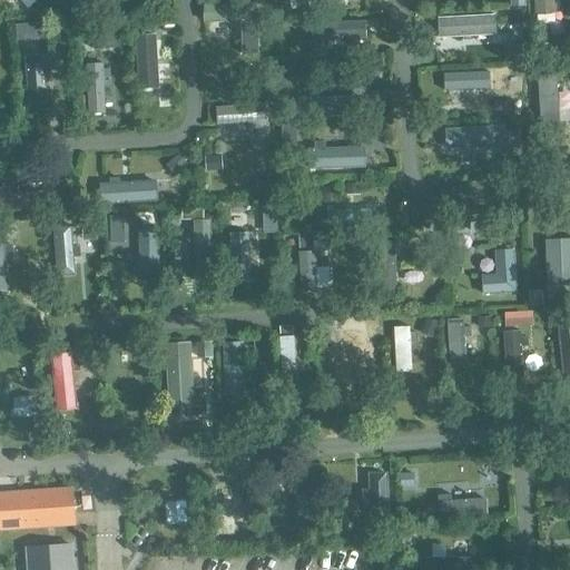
[(257,5),(205,6),(205,22),(243,21),(243,56),(258,55),(257,5)]
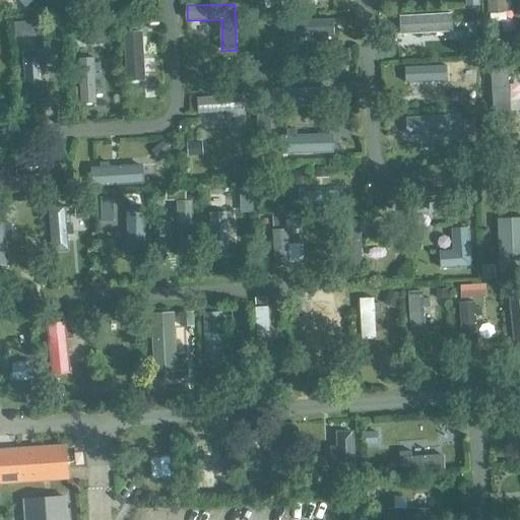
[(149,18),(149,29),(160,29),(160,18),(149,18)]
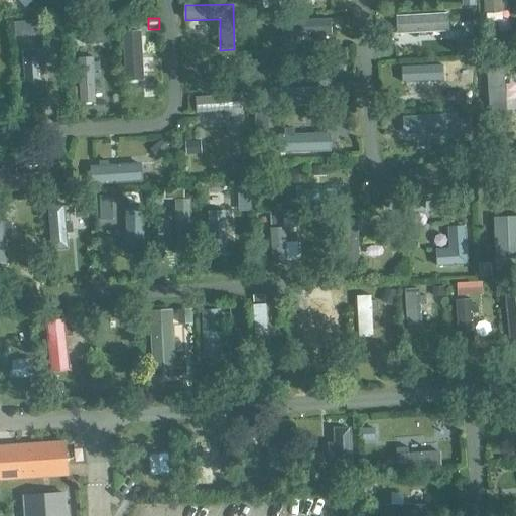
[(326,36),(332,35),(332,20),(290,21),(290,36),(318,36),(318,42),(327,41),(326,36)]
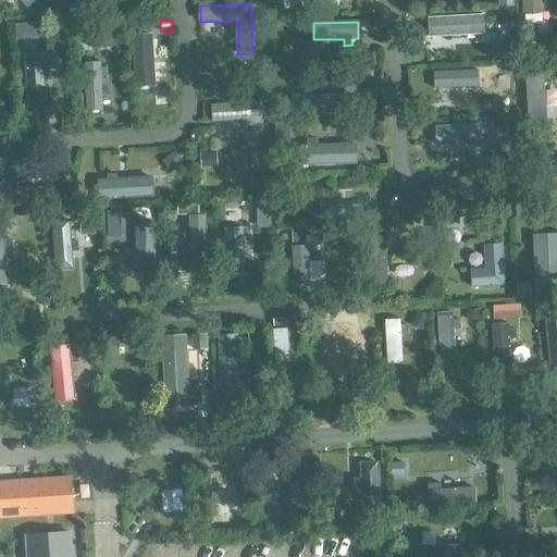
[(480,50),(480,33),(444,33),(444,50),(480,50)]
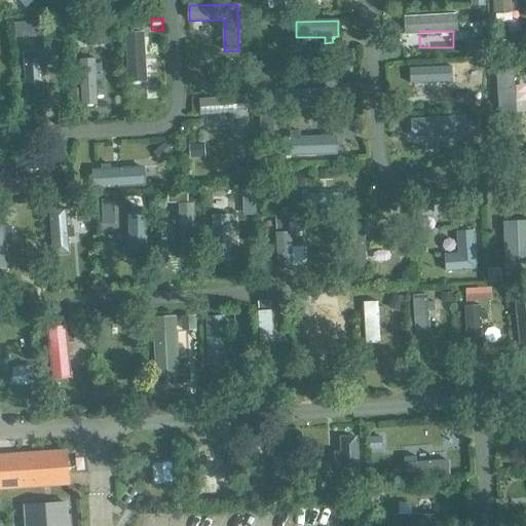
[(85,46),(98,45),(98,32),(85,33),(85,46)]
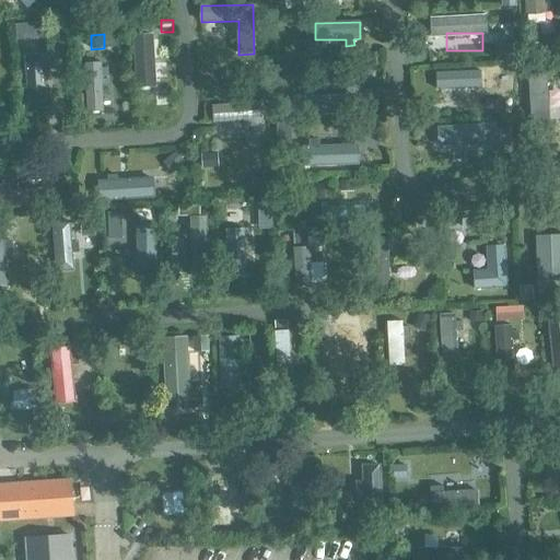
[(43,61),(43,56),(25,56),(27,103),(45,102),(44,72),(54,71),(53,61),(43,61)]
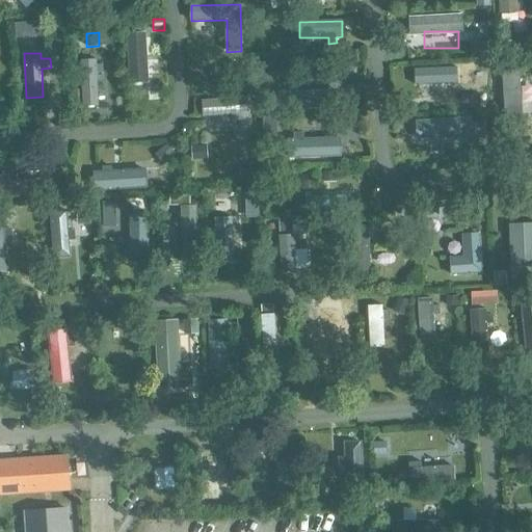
[(0,71),(9,71),(8,57),(0,57),(0,71)]
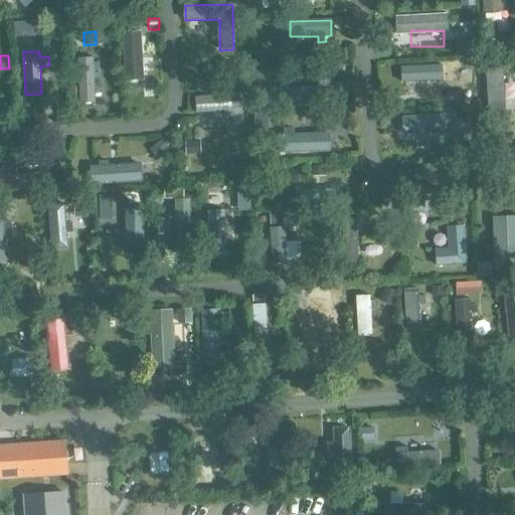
[(94,58),(78,59),(80,104),(96,103),(95,71),(100,71),(100,62),(94,62),(94,58)]
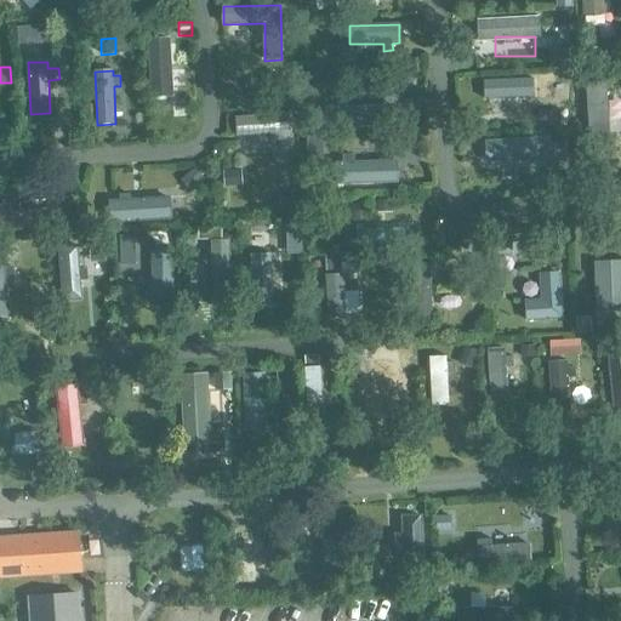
[(308,85),(309,101),(325,100),(325,85),(308,85)]
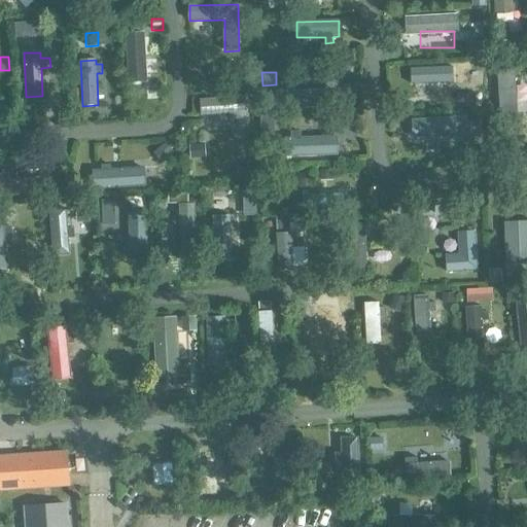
[(459,95),(459,107),(477,107),(476,95),(459,95)]
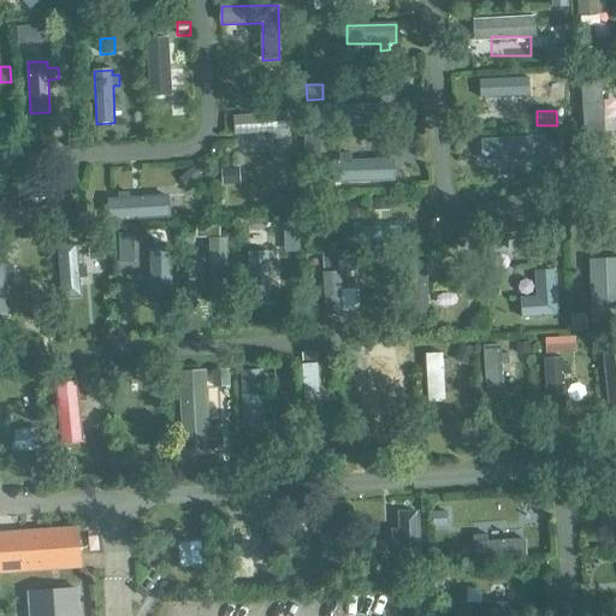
[(288,113),(235,118),(236,135),(270,132),(270,140),(280,140),(280,132),(289,131),(288,113)]
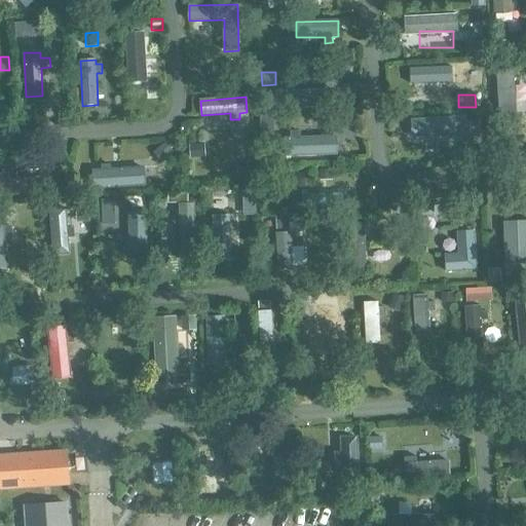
[(338,137),(307,137),(307,129),(295,129),(295,137),(286,137),(286,156),(338,156),(338,137)]
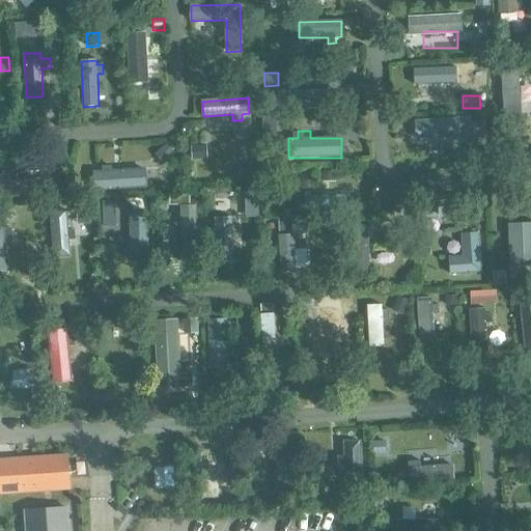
[(192,146),(193,160),(207,160),(206,145),(192,146)]
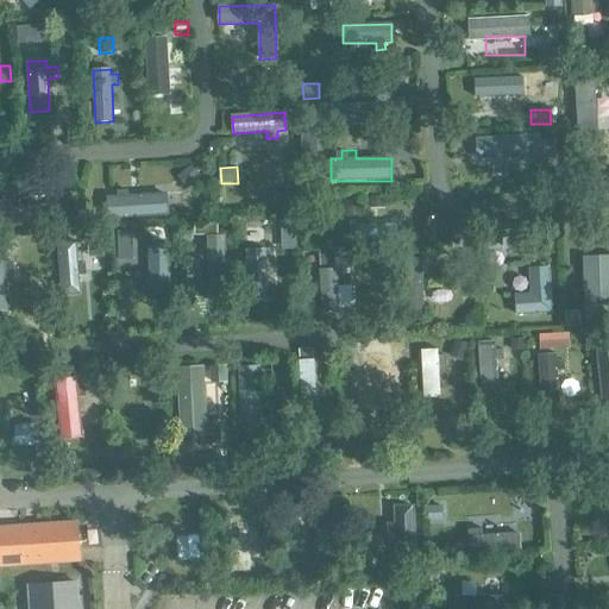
[(115,198),(108,198),(110,219),(168,214),(167,194),(129,196),(127,187),(115,188),(115,196),(115,198)]
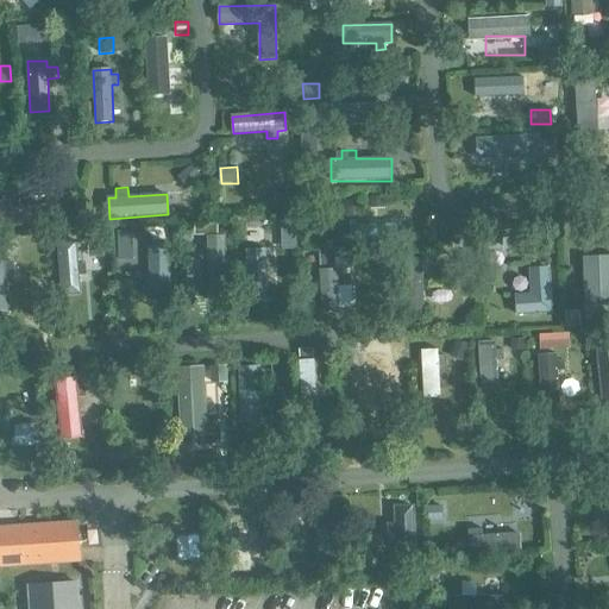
[(297,236),(296,221),(282,221),(282,236),(297,236)]
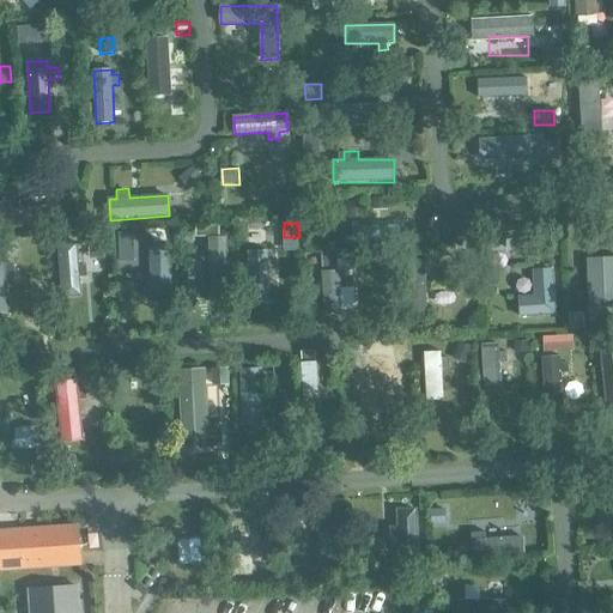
[(229,238),(211,238),(211,252),(200,252),(200,265),(211,265),(211,303),(229,303),(229,238)]
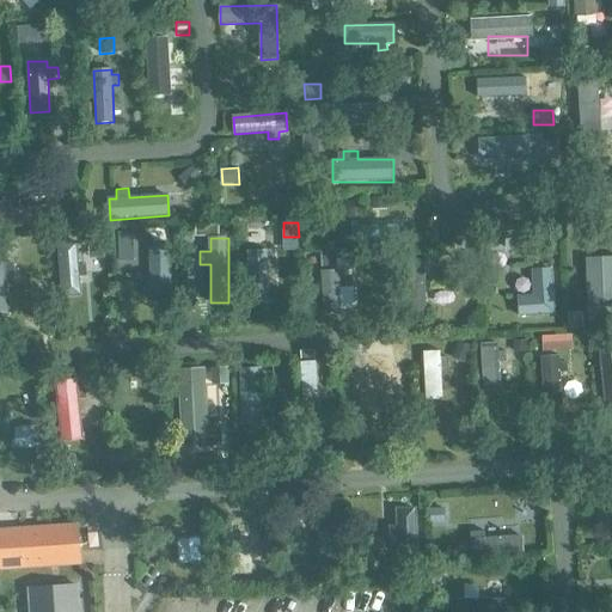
[(78,243),(59,244),(63,299),(81,298),(79,279),(86,279),(85,265),(79,267),(78,243)]
